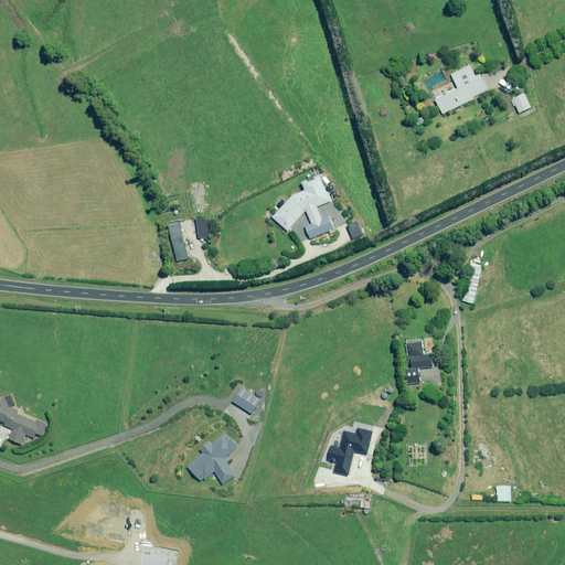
[(479,74),(476,76),(469,65),(450,75),(458,88),(435,100),(443,115),(488,89),(479,74)]
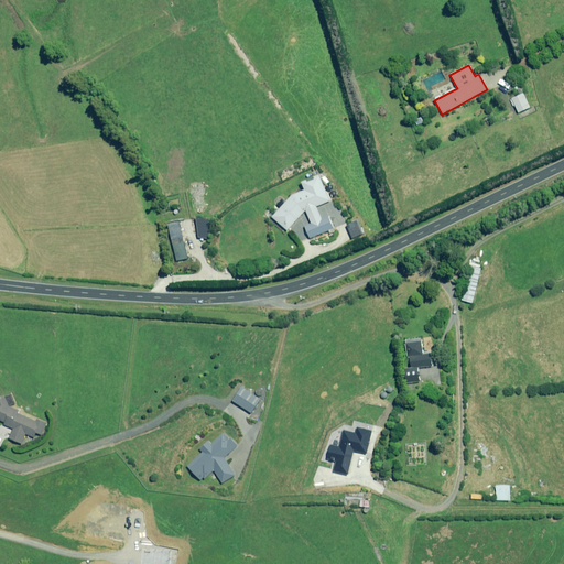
[(522,94),(511,99),(518,114),(529,107),(522,94)]
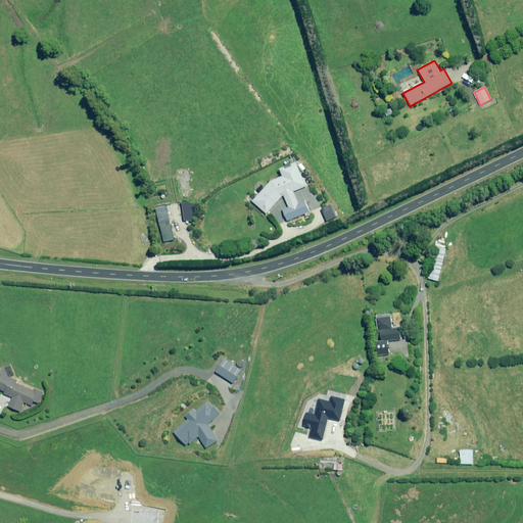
[(270,182),(252,201),(267,212),(269,211),(281,197),(284,196),(288,207),(282,210),(287,222),(310,211),(304,200),(298,203),(293,192),(305,187),(295,163),(280,171),(282,177),(270,182)]
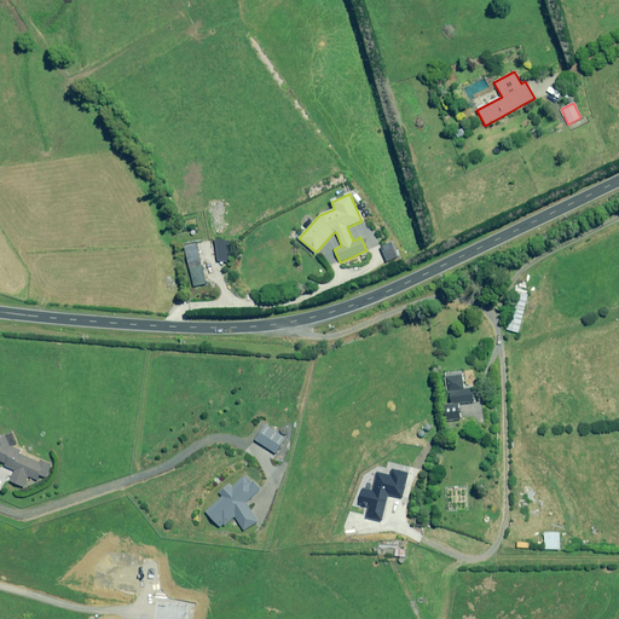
[(229,262),(229,258),(231,258),(233,242),(217,241),(215,261),(229,262)]
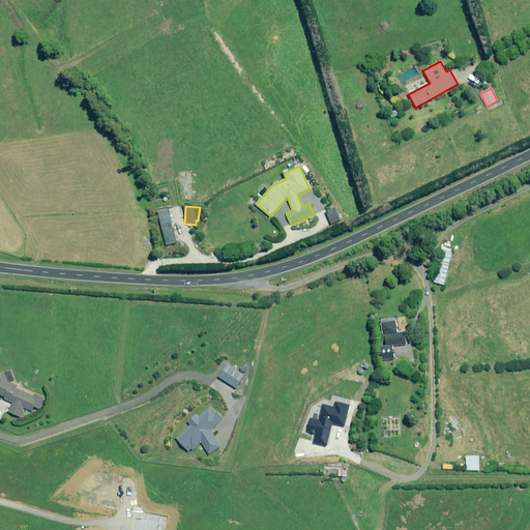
[(340,219),(334,207),(325,211),(330,224),(340,219)]
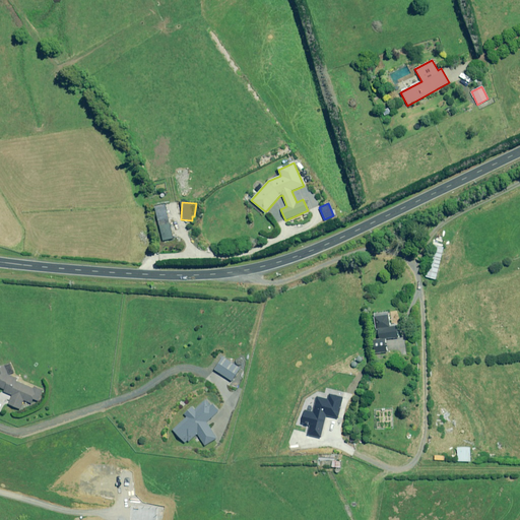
[(163,241),(173,239),(165,205),(154,207),(163,241)]
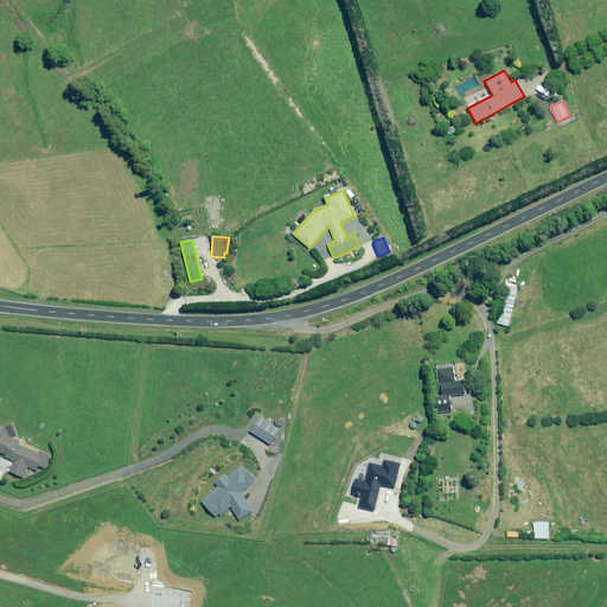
[(497,323),(508,326),(517,289),(506,286),(497,323)]
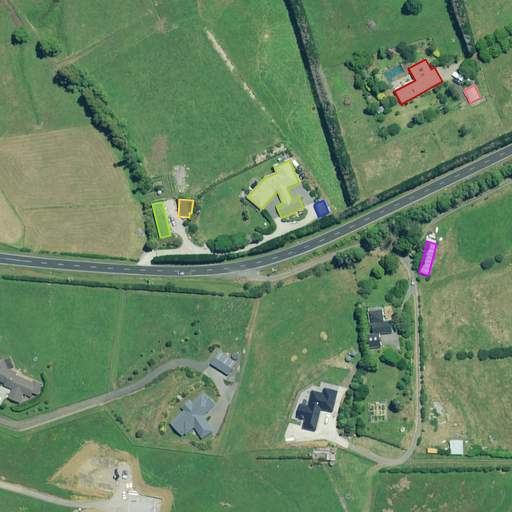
[(367,335),(369,348),(381,346),(379,334),(393,332),(390,319),(384,320),(382,307),(368,309),(373,334),(367,335)]
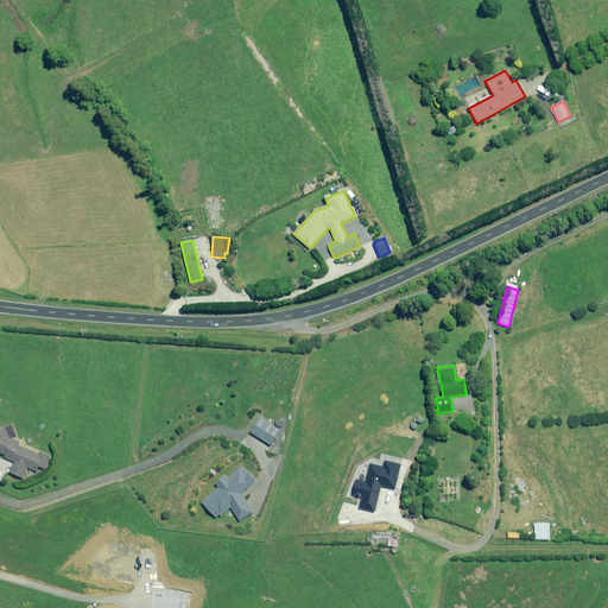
[(270,445),(280,430),(260,417),(251,432),(270,445)]
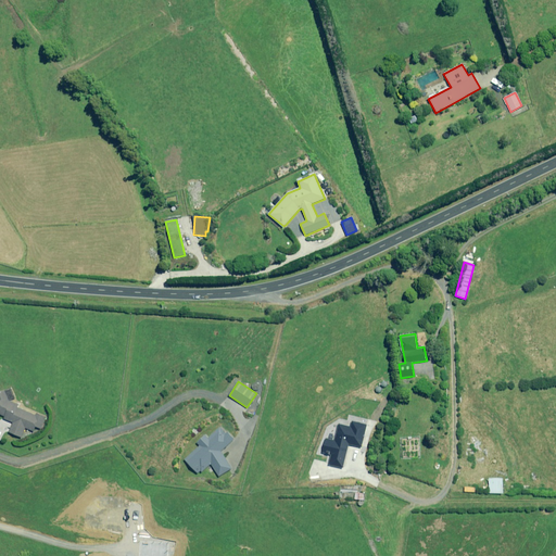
[(21,438),(25,428),(33,431),(35,427),(39,429),(45,417),(35,413),(34,415),(17,407),(19,405),(8,400),(14,397),(11,388),(0,392),(0,414),(3,416),(4,418),(12,422),(8,432),(21,438)]
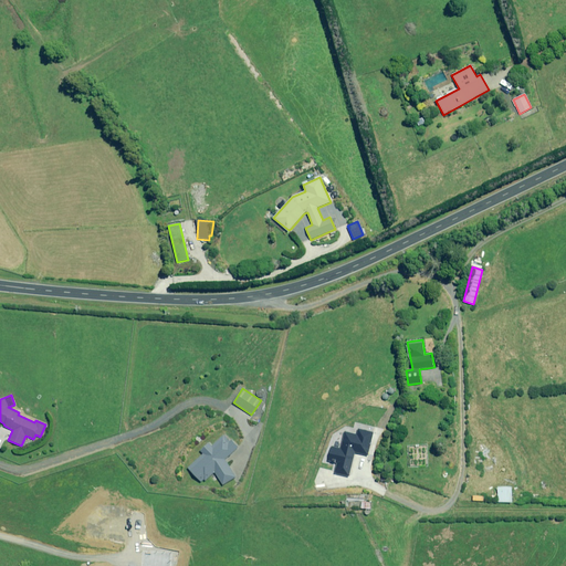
[(335,472),(348,475),(357,436),(345,432),(335,472)]
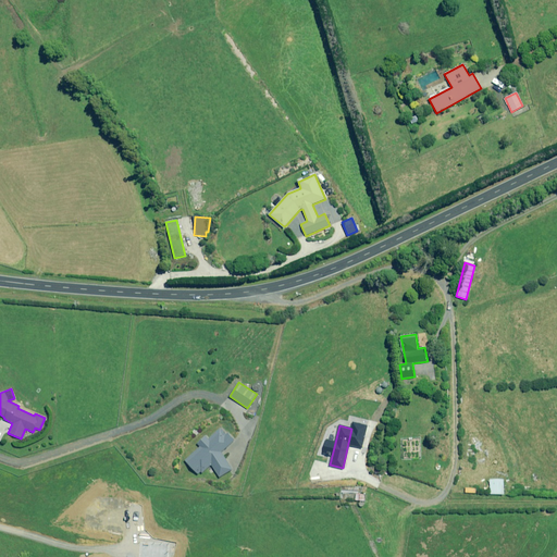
[(209,438),(206,436),(198,443),(201,446),(185,460),(197,473),(199,471),(201,473),(210,466),(221,478),(232,468),(223,458),(224,457),(221,453),(234,441),(227,433),(225,434),(220,429),(209,438)]
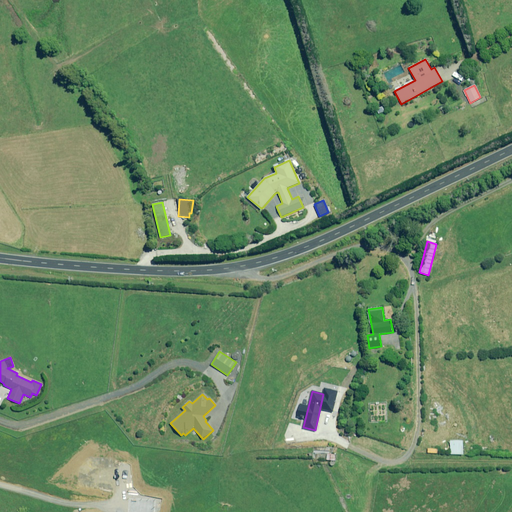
[(463,455),(463,441),(450,441),(450,454),(463,455)]
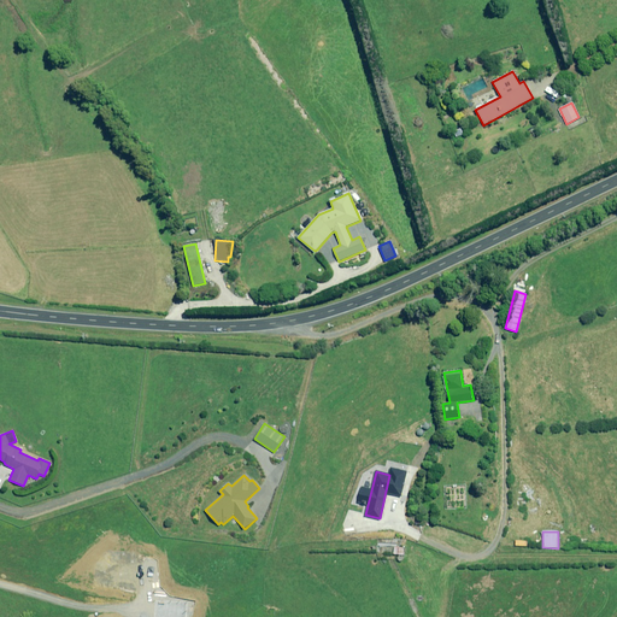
All buildings are outlined.
